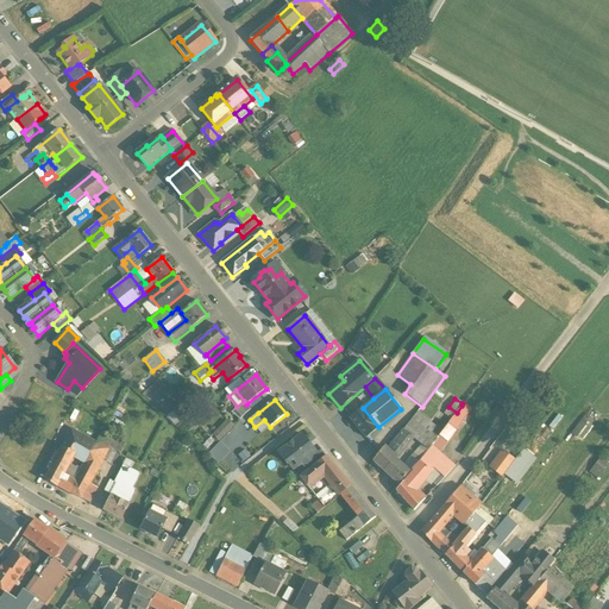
[(246,405),(244,401),(237,407),(231,413),(239,420),(245,414),(251,409),(248,403),(246,405)]
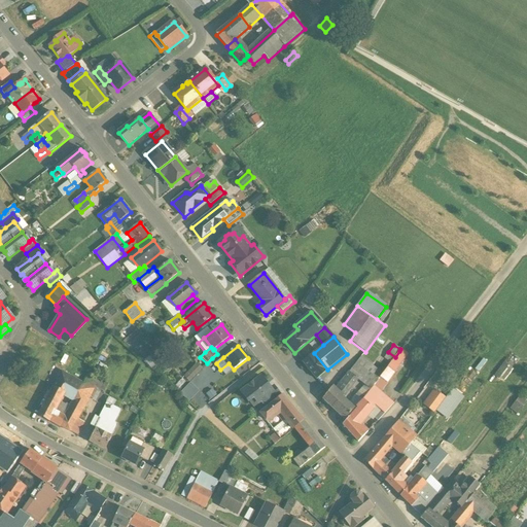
[(407,355),(399,351),(395,357),(402,361),(407,355)]
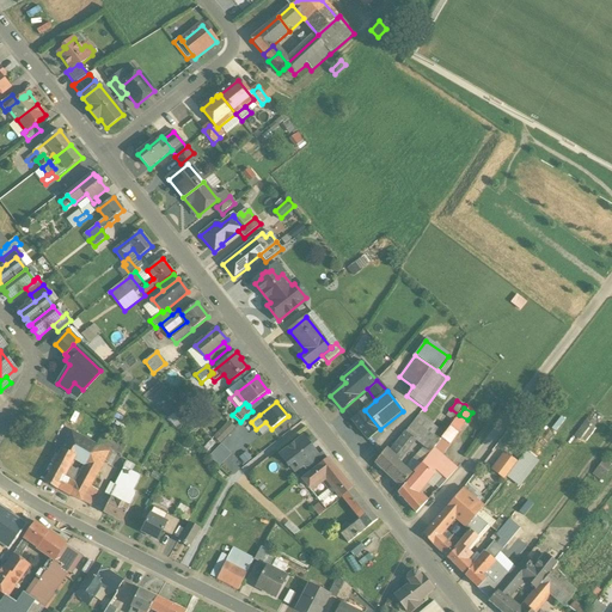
[(363,409),(352,420),(368,440),(381,429),(380,429),(365,410),(363,409)]
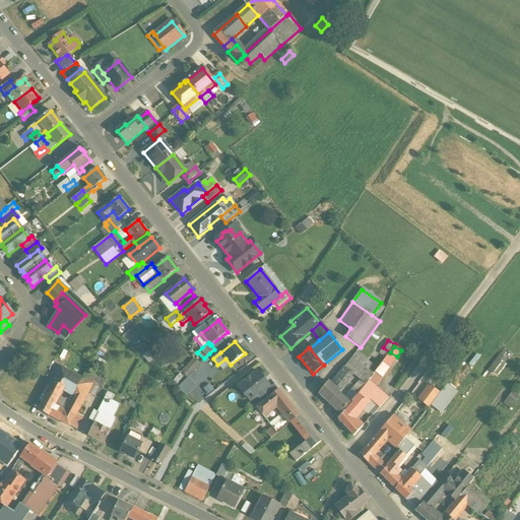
[(390,352),(383,347),(376,360),(382,364),(390,352)]
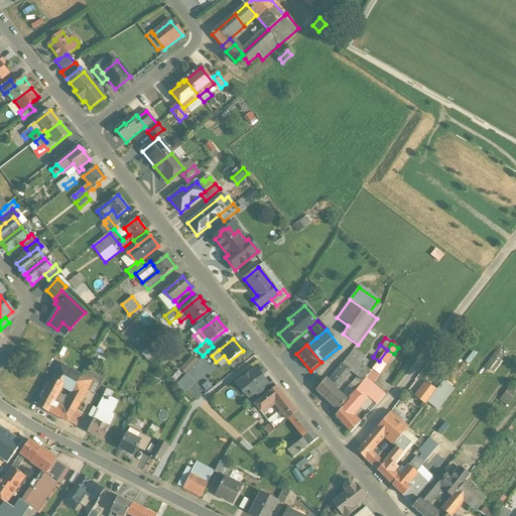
[(394,354),(387,350),(379,361),(385,365),(386,365),(394,354)]
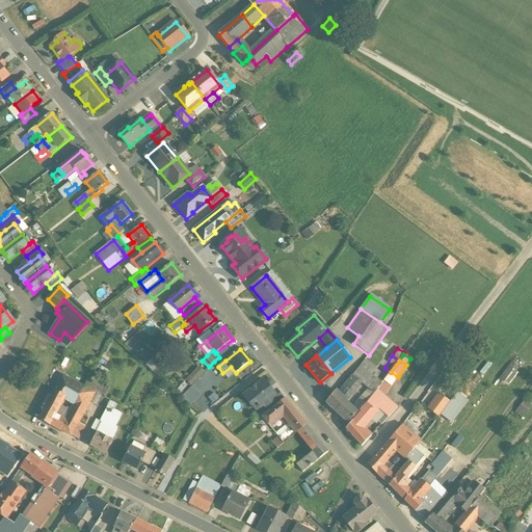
[(380,374),(365,362),(355,373),(363,379),(361,382),(368,389),(369,389),(374,382),(380,374)]
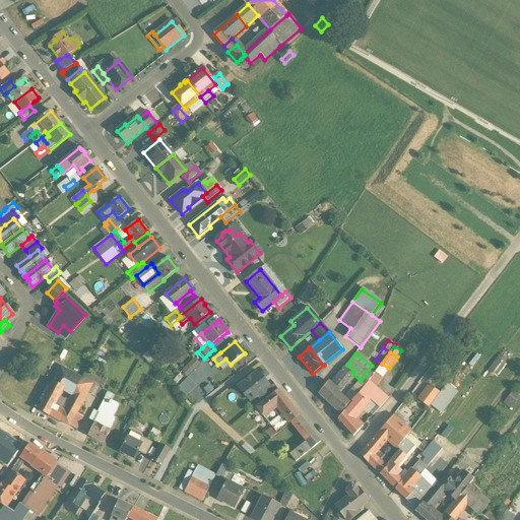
[(498,359),(489,371),(493,374),(501,364),(500,363),(501,361),(498,359)]
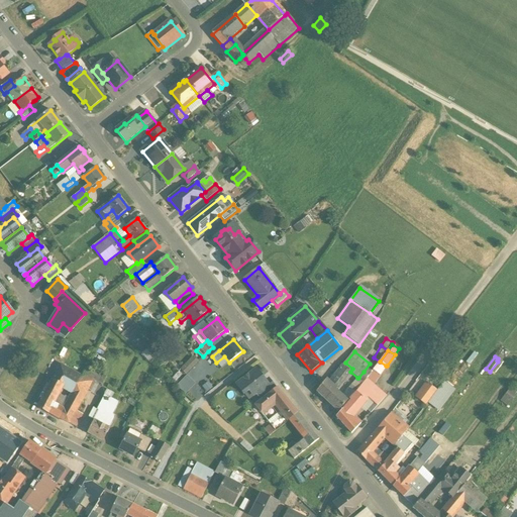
[(193,357),(186,365),(191,370),(198,362),(193,357)]
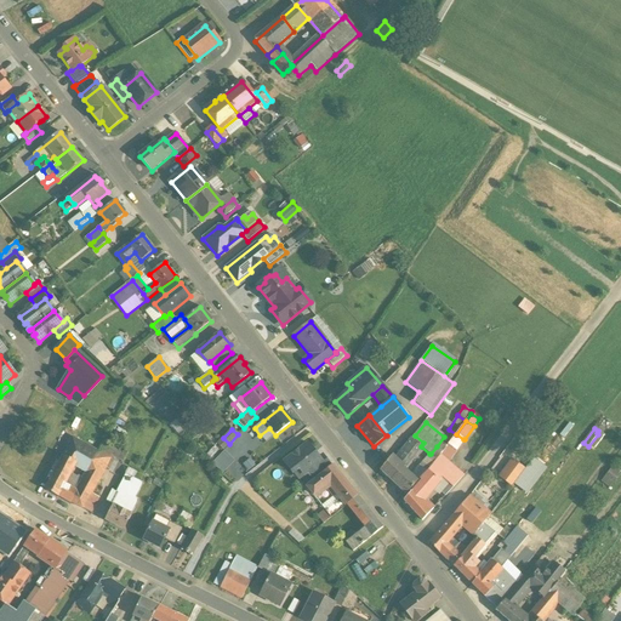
[(396,460),(391,456),(380,471),(405,495),(411,489),(417,482),(414,479),(410,477),(403,469),(421,446),(423,443),(415,436),(396,460)]
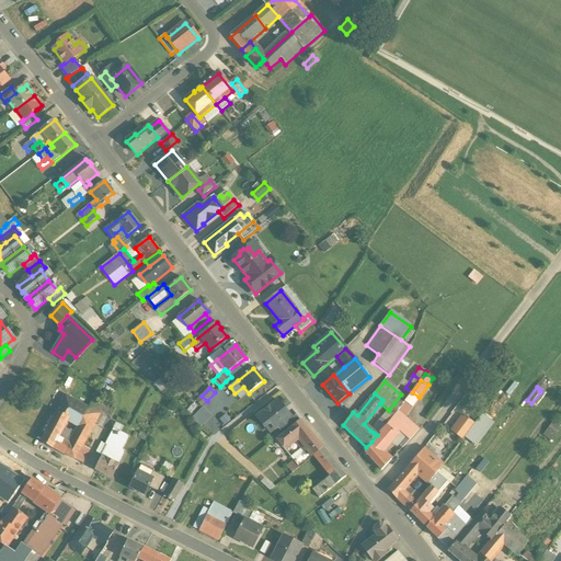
[(207,401),(202,396),(196,401),(202,407),(207,401)]
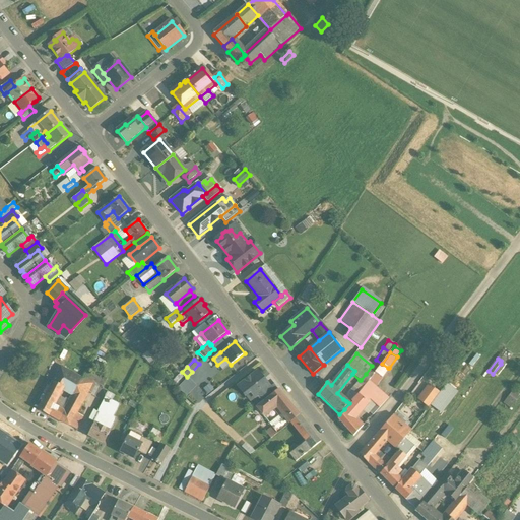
[(78,377),(61,368),(56,376),(65,381),(73,386),(78,377)]
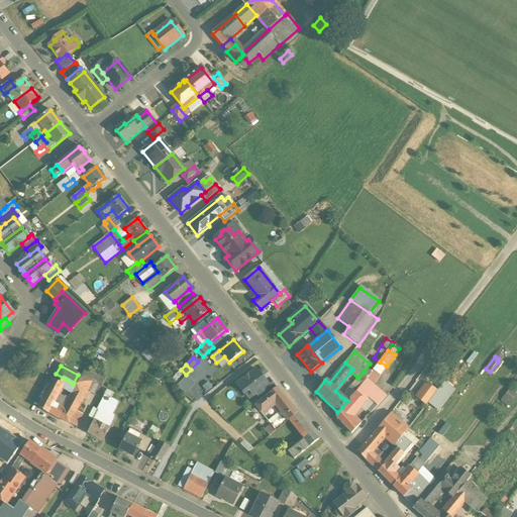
[(65,406),(64,409),(59,419),(65,422),(69,416),(78,421),(82,414),(76,411),(88,390),(93,393),(98,384),(101,385),(105,378),(87,366),(82,376),(81,377),(77,386),(72,394),(65,406)]
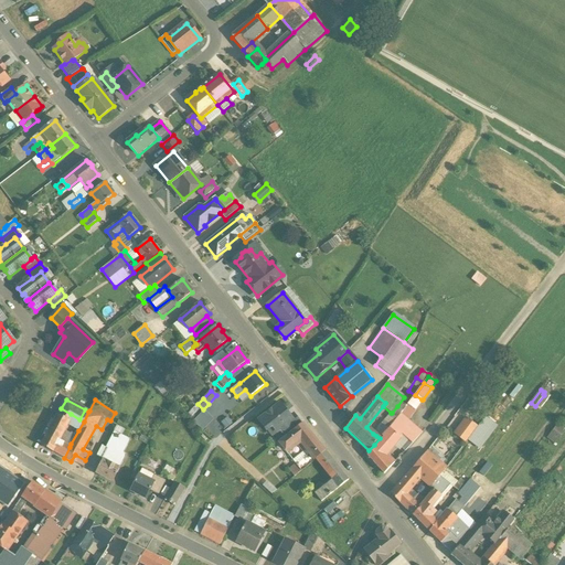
[(279,404),(258,420),(266,430),(272,426),(277,433),(279,430),(296,418),(292,415),(290,417),(279,404)]
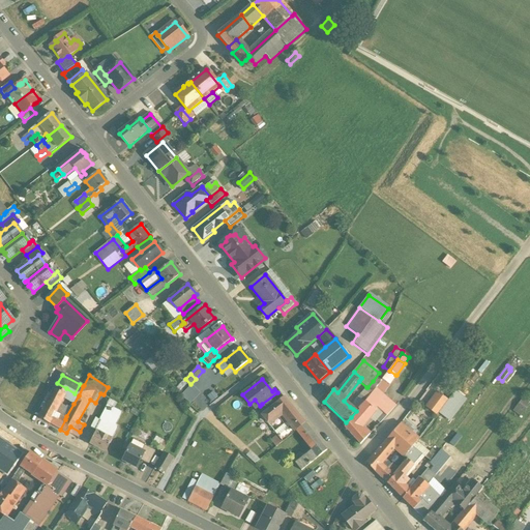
[(367,387),(366,387),(360,394),(361,400),(364,403),(365,402),(376,388),(378,385),(373,381),(367,387)]
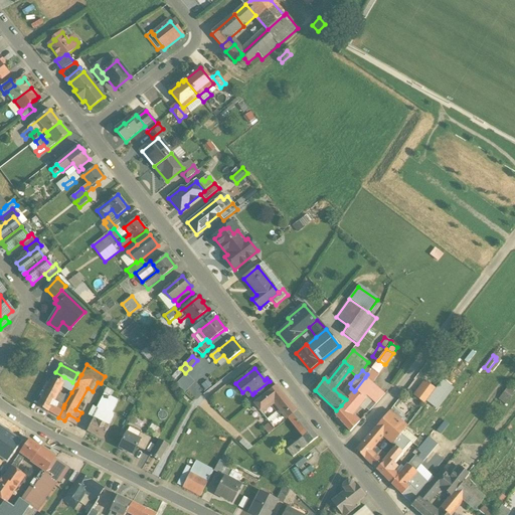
[(55,372),(38,406),(58,417),(63,407),(61,406),(52,401),(60,386),(64,377),(55,372)]
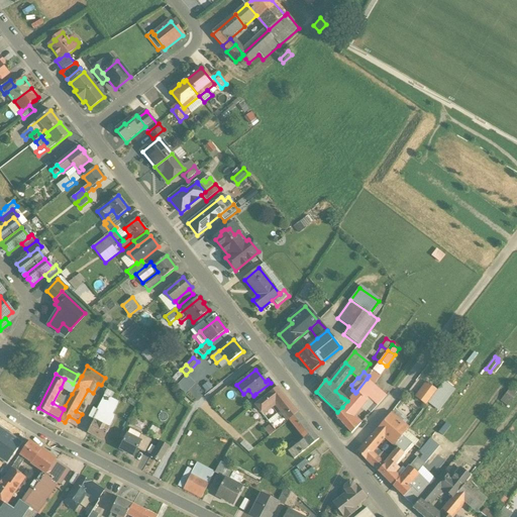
[(81,377),(78,375),(73,384),(77,386),(81,377)]
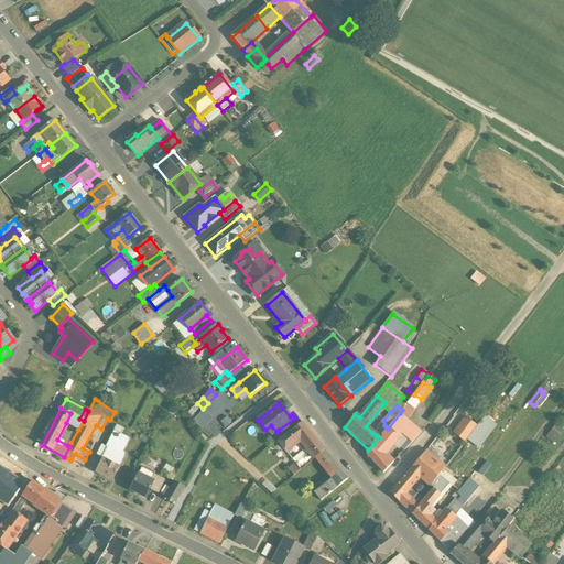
[(71,413),(66,423),(78,430),(84,421),(79,419),(71,413)]
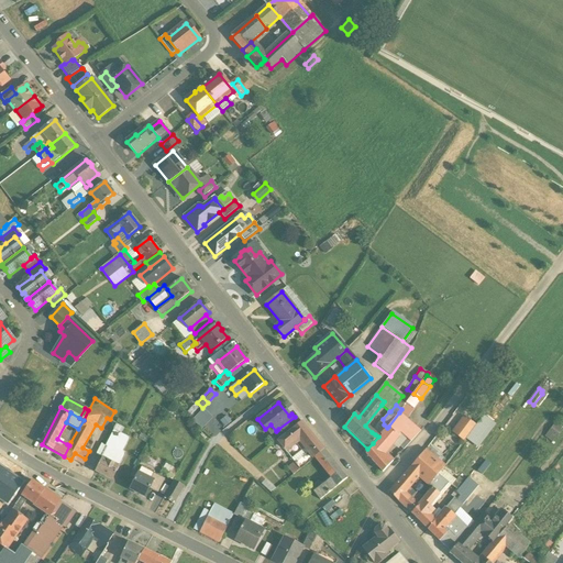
[(415,426),(399,412),(388,427),(398,435),(400,433),(405,437),(415,426)]
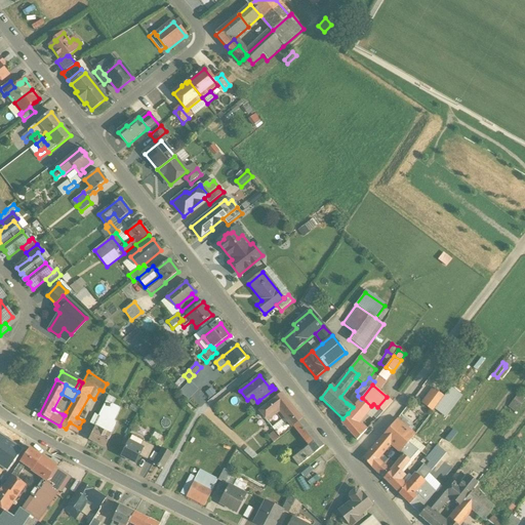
[(275,389),(259,400),(266,406),(273,401),(272,400),(279,395),(275,389)]
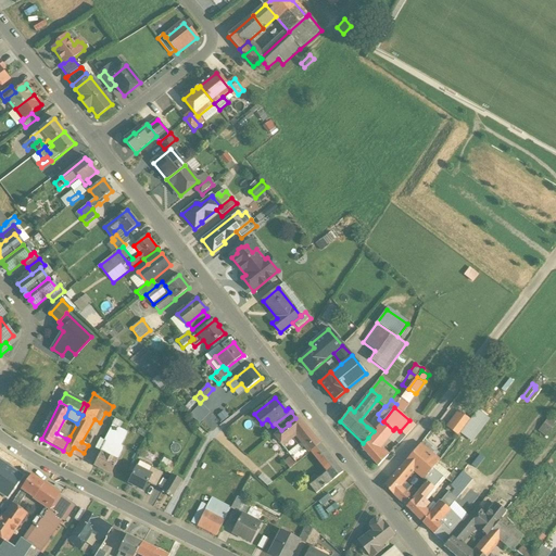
[(469,420),(458,412),(446,427),(457,436),(469,420)]
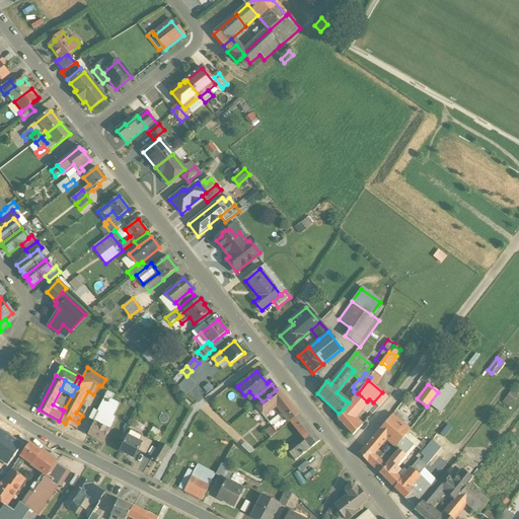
[(438,411),(453,389),(446,384),(430,404),(438,411)]
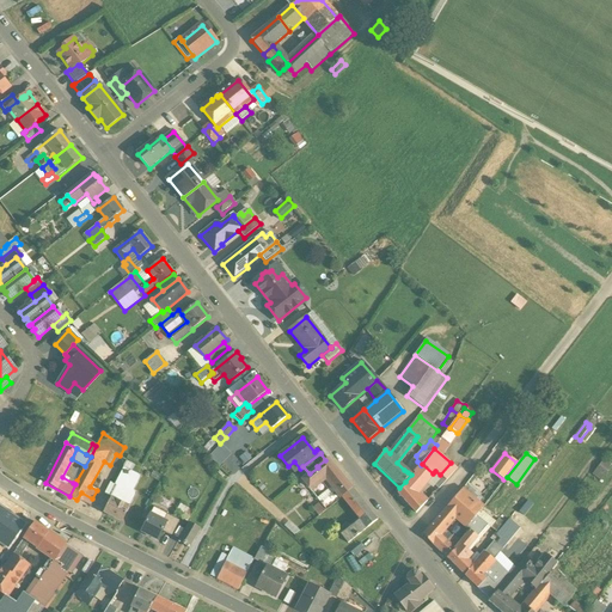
[(343,478),(328,459),(325,460),(317,466),(318,467),(310,473),(301,479),(308,489),(319,482),(322,484),(326,479),(334,487),(343,478)]
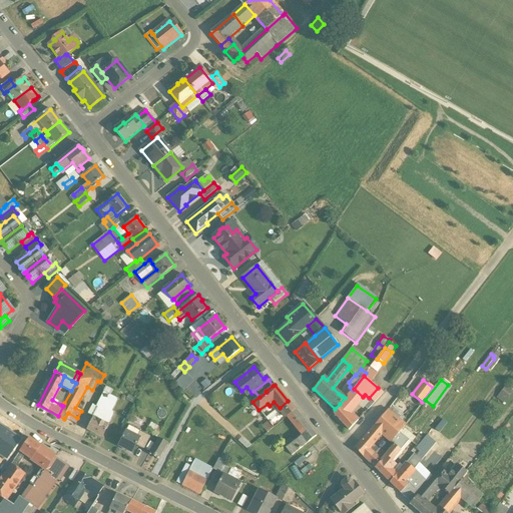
[(350,387),(342,396),(345,398),(353,390),(350,387)]
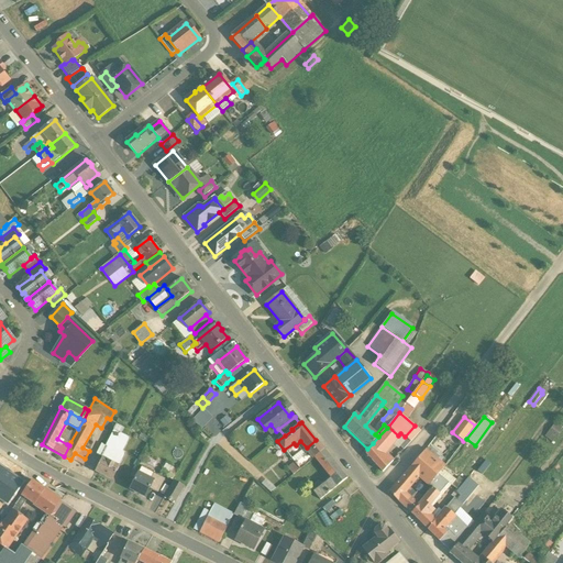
[(562,431),(562,427),(559,424),(548,439),(553,443),(562,431)]
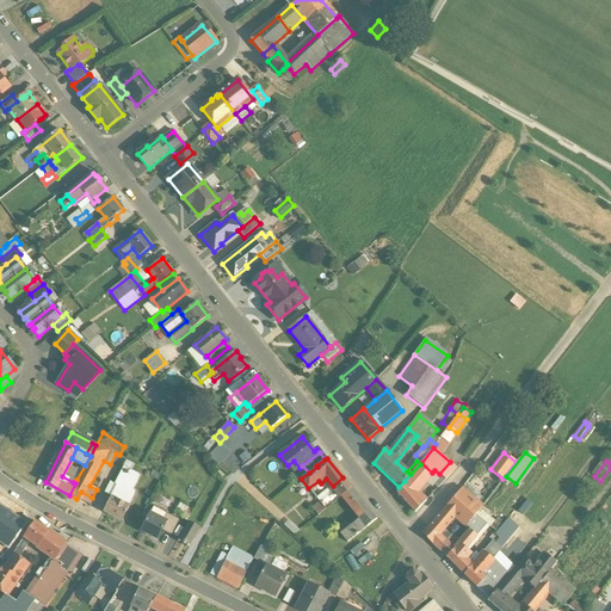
[(450,462),(439,474),(440,475),(445,480),(457,468),(450,462)]
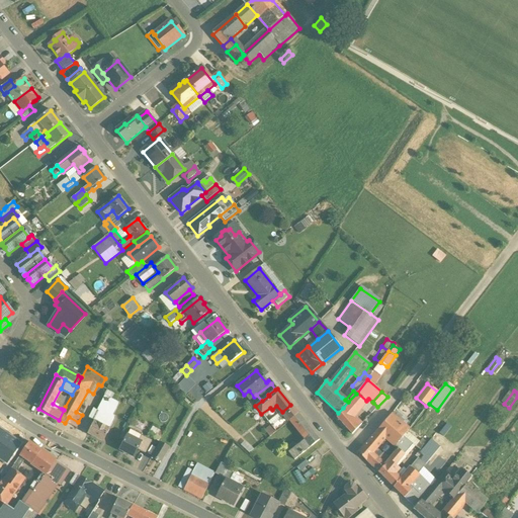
[(348,402),(343,408),(353,416),(366,401),(357,393),(356,394),(348,402)]
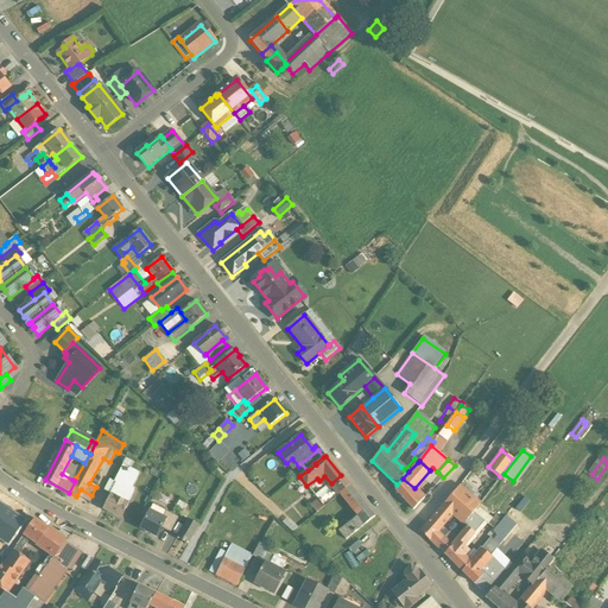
[(130,470),(122,467),(114,482),(116,483),(103,510),(121,519),(137,489),(133,488),(140,474),(131,468),(130,470)]
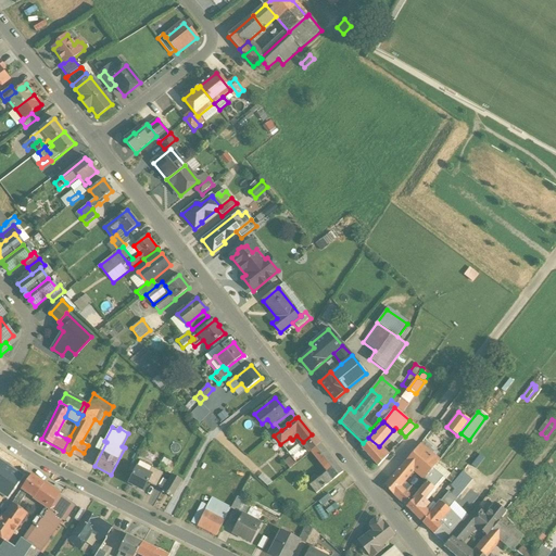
[(401,432),(394,440),(399,444),(405,437),(401,432)]
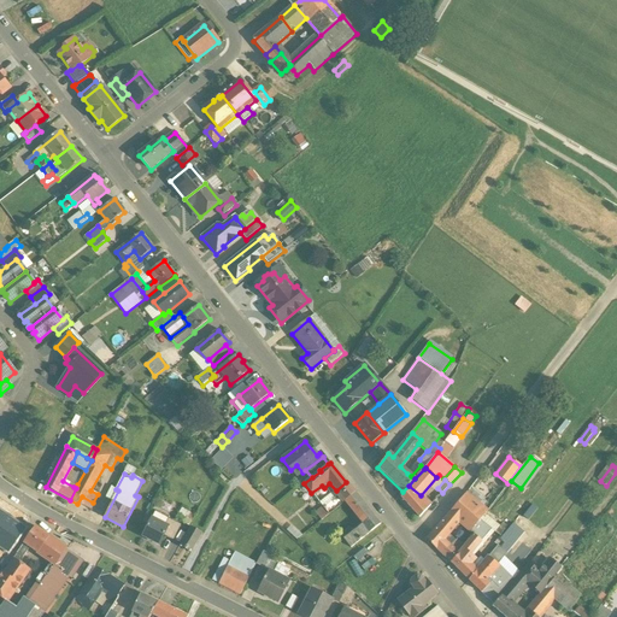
[(346,482),(336,491),(340,495),(340,494),(341,495),(351,488),(346,482)]
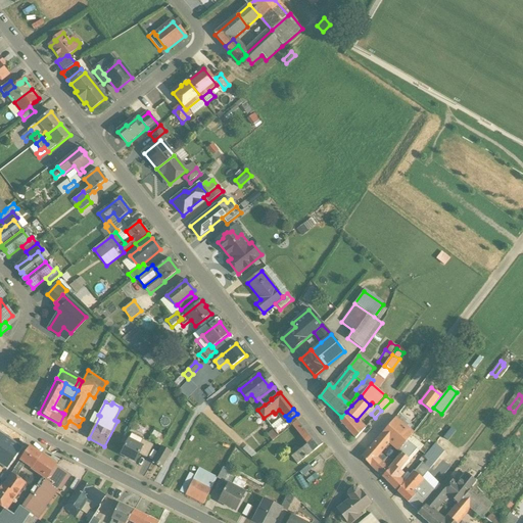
[(346,412),(341,417),(337,423),(354,439),(365,428),(357,420),(346,412)]
